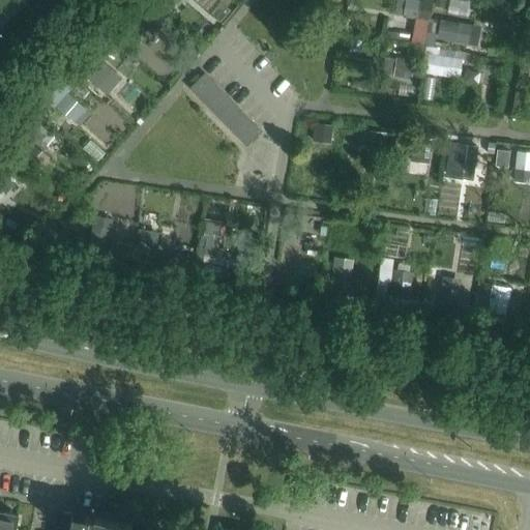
[(424,1),(417,0),(406,0),(404,17),(422,20),(424,1)]
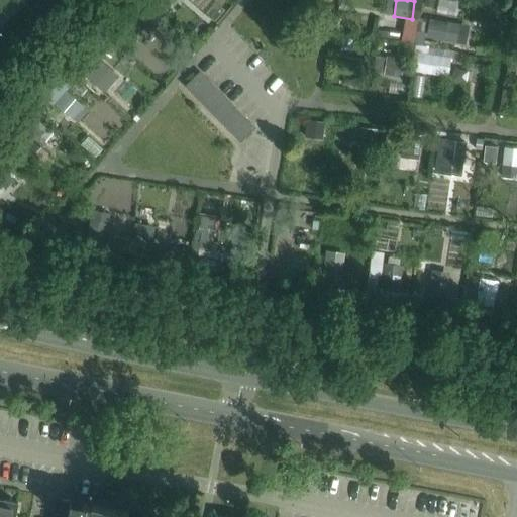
[(456,12),(457,0),(452,0),(440,0),(440,11),(456,12)]
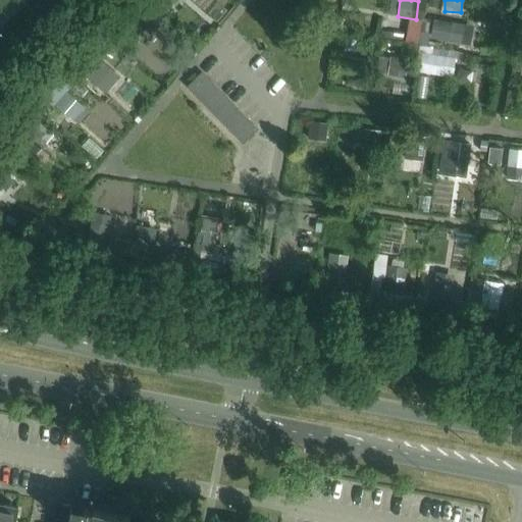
[(434,20),(432,37),(449,40),(452,23),(434,20)]
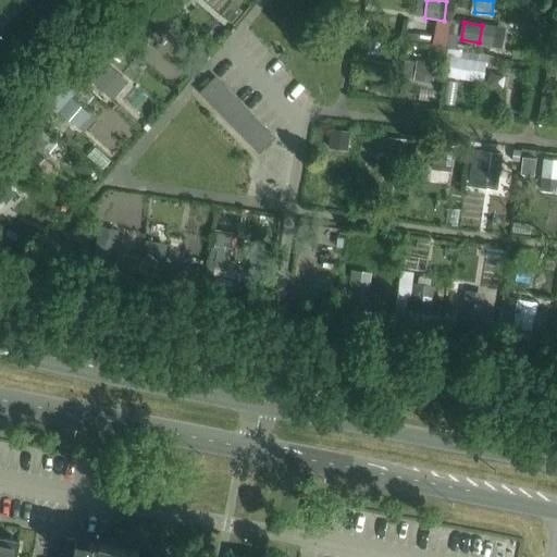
[(473,81),(477,60),(457,57),(454,77),(473,81)]
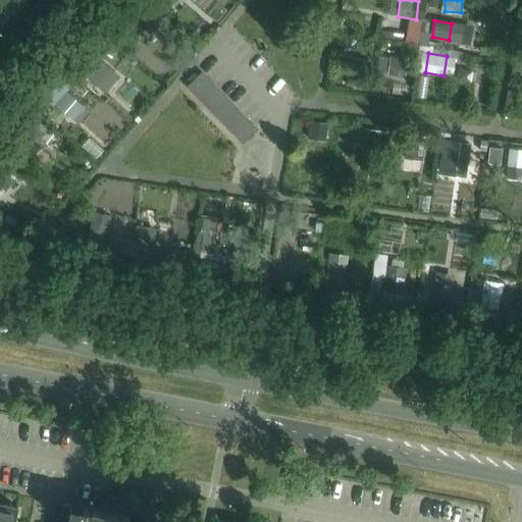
[(406,77),(408,60),(390,57),(387,75),(406,77)]
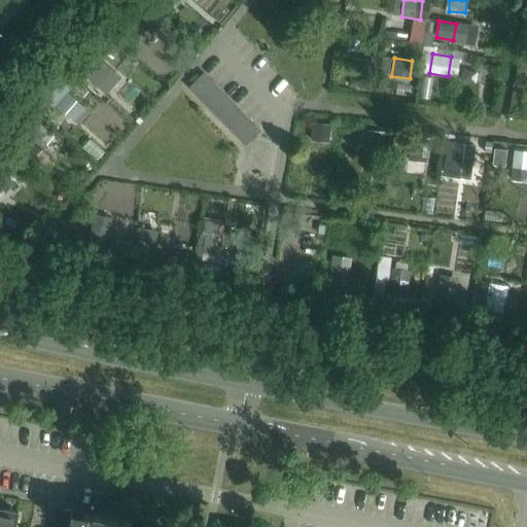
[(98,86),(109,72),(96,60),(83,74),(98,86)]
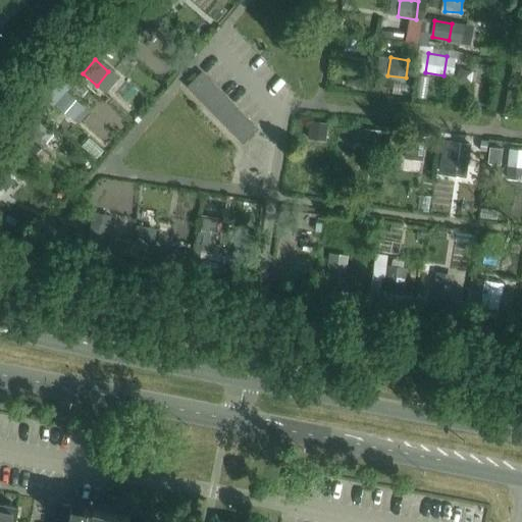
[(258,129),(203,72),(189,87),(244,143),(258,129)]
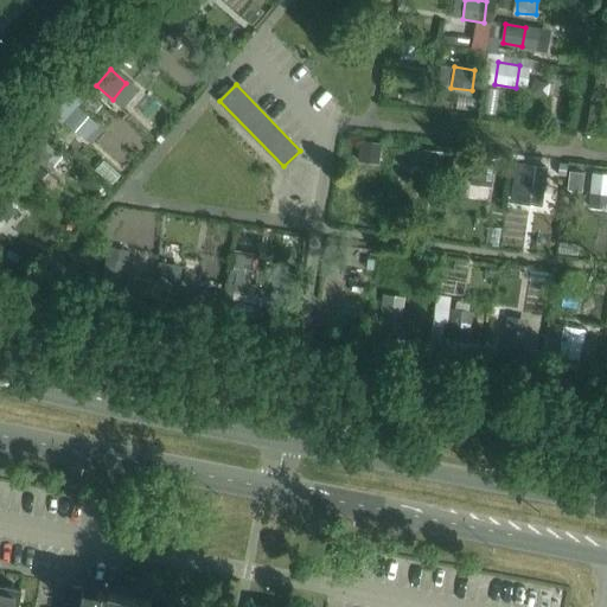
[(100,125),(78,107),(65,121),(87,140),(100,125)]
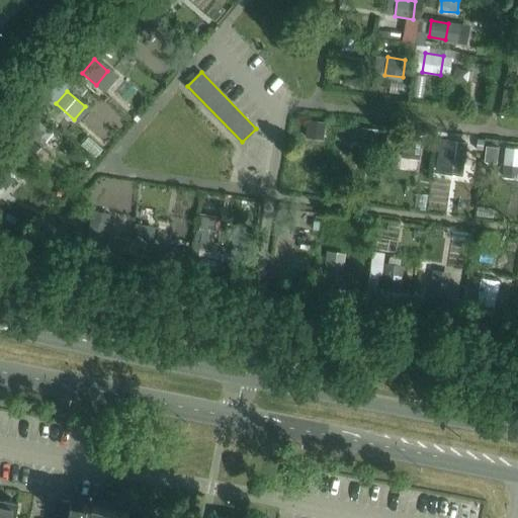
[(324,141),(327,122),(309,120),(306,138),(324,141)]
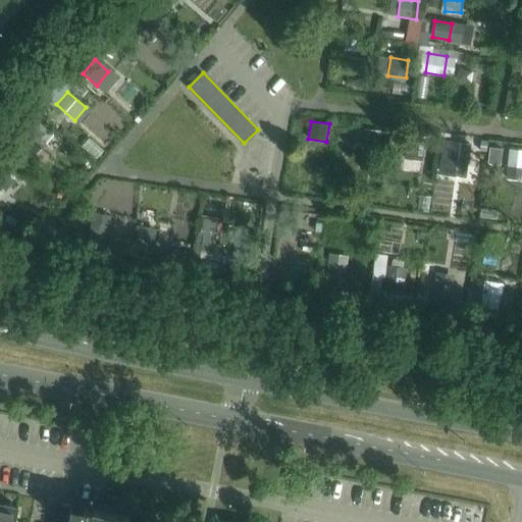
[(379,149),(381,131),(364,128),(361,146),(379,149)]
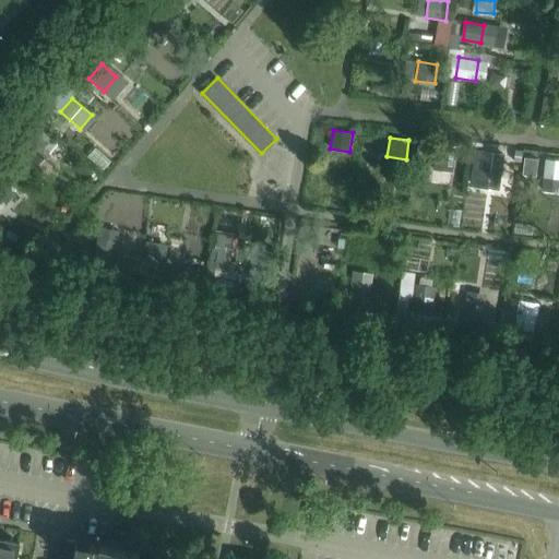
[(452,173),(455,147),(437,145),(433,170),(452,173)]
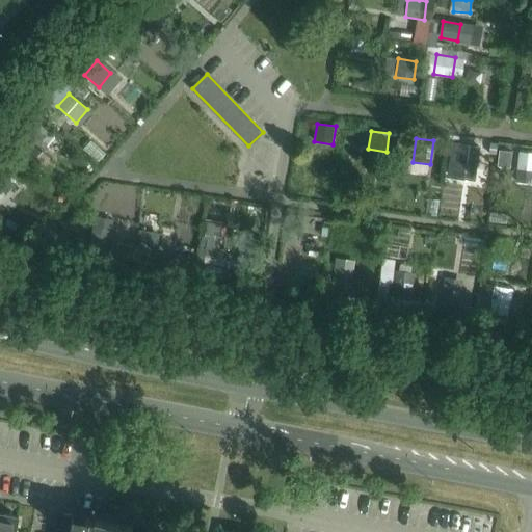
[(42,153),(27,140),(16,154),(30,166),(42,153)]
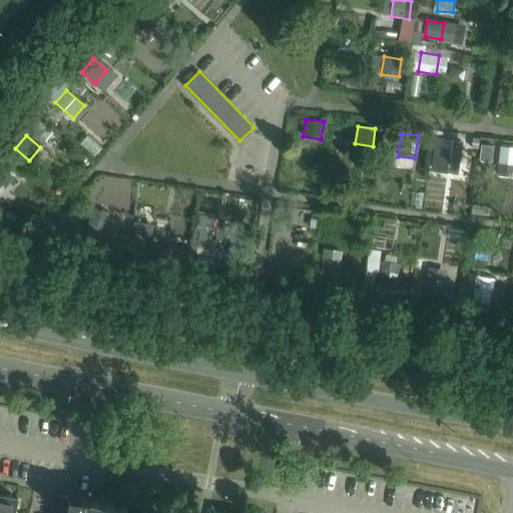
[(442,138),(439,166),(459,169),(463,141),(442,138)]
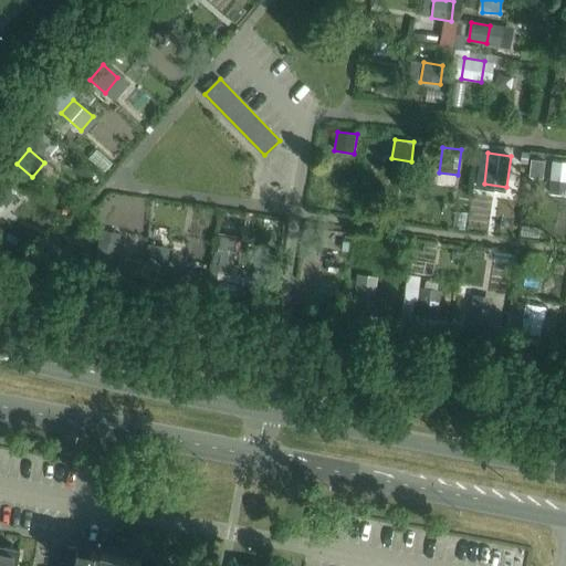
[(565,163),(554,163),(552,180),(565,181),(565,163)]
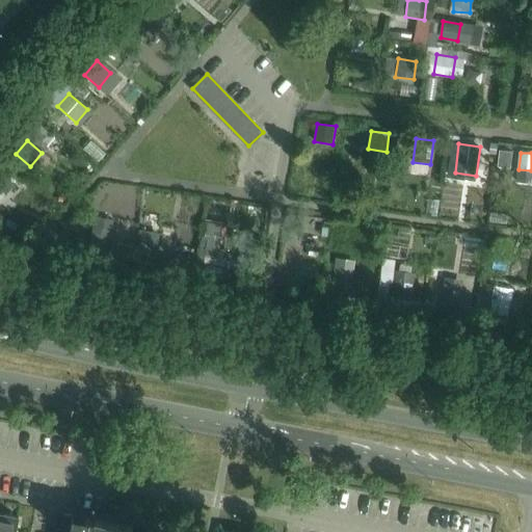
[(3,170),(0,175),(0,191),(4,195),(17,182),(3,170)]
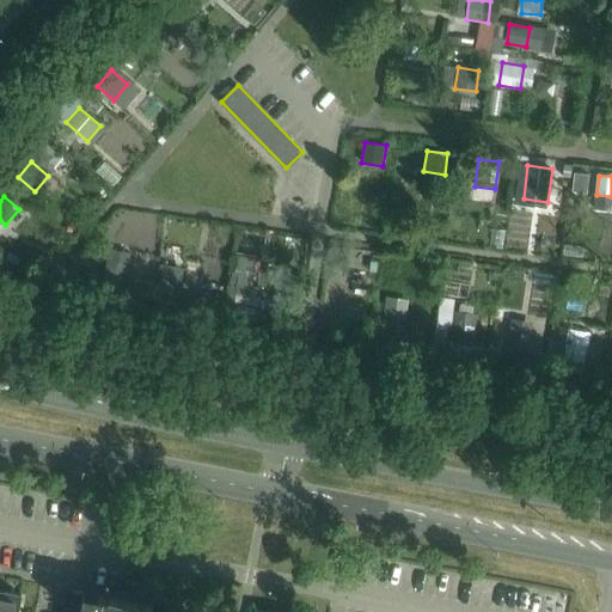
[(126,285),(129,264),(109,259),(104,280),(126,285)]
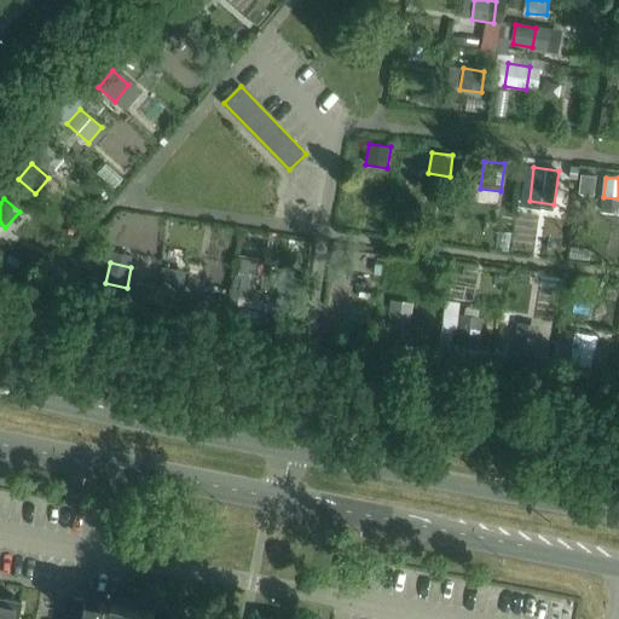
[(165,271),(158,300),(178,302),(184,275),(165,271)]
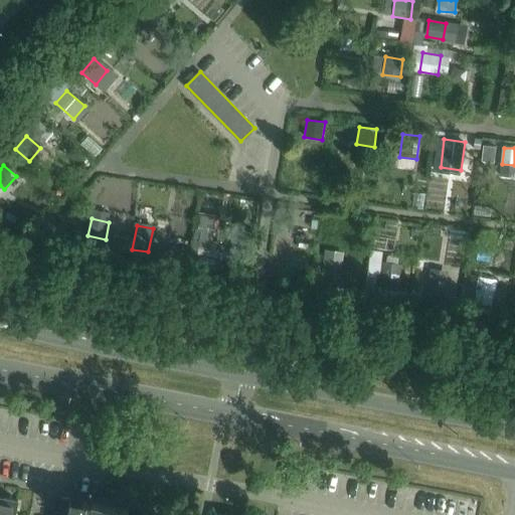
[(201,240),(198,256),(215,259),(218,242),(201,240)]
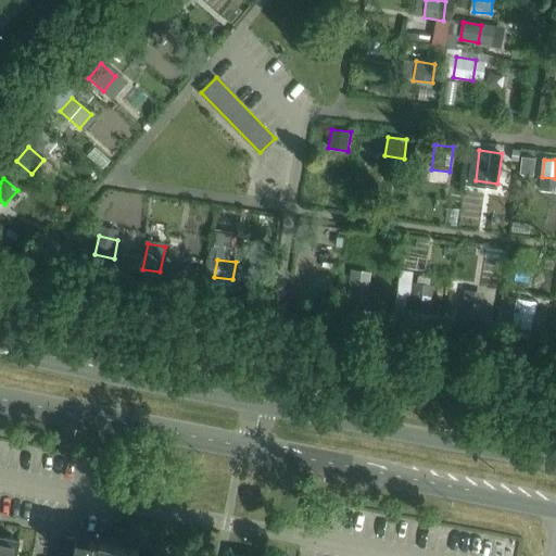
[(351,282),(370,285),(371,273),(352,270),(351,282)]
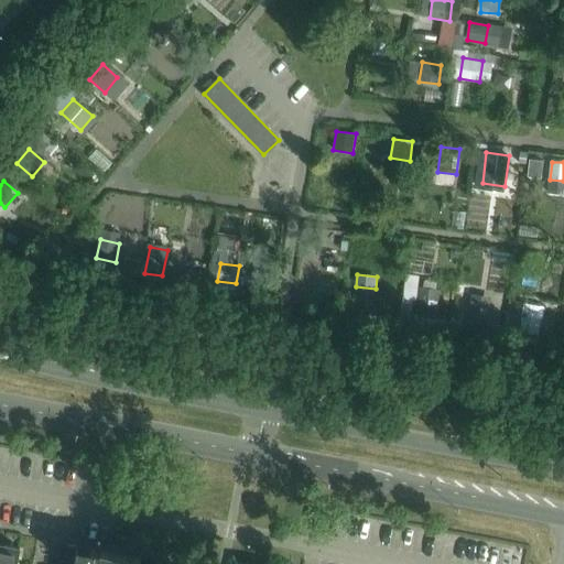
[(370,311),(373,292),(355,289),(351,307),(370,311)]
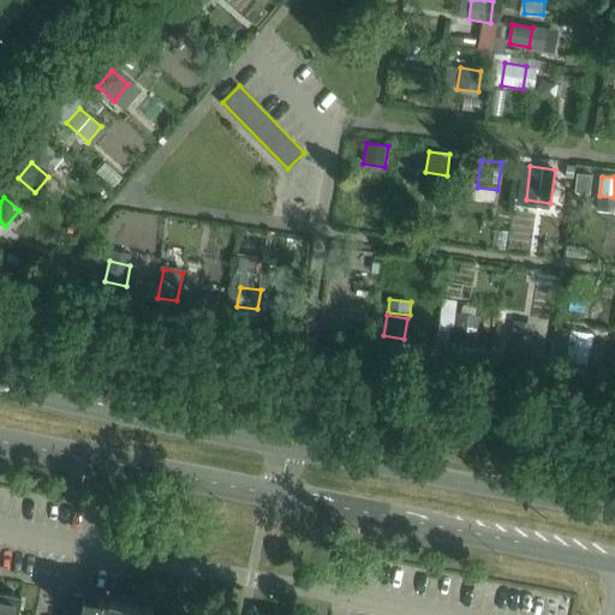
[(475,348),(478,327),(457,324),(453,345),(475,348)]
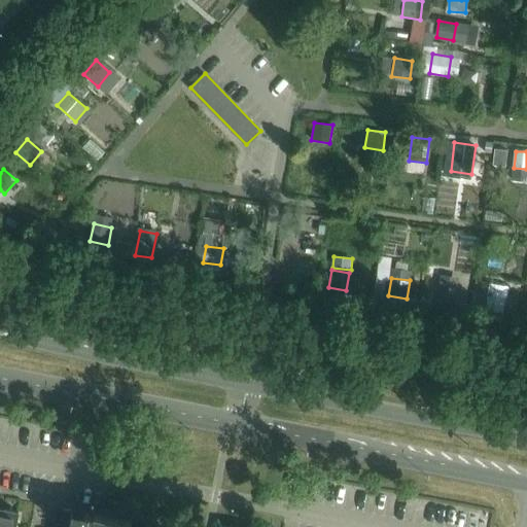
[(455,305),(458,288),(438,285),(436,303),(455,305)]
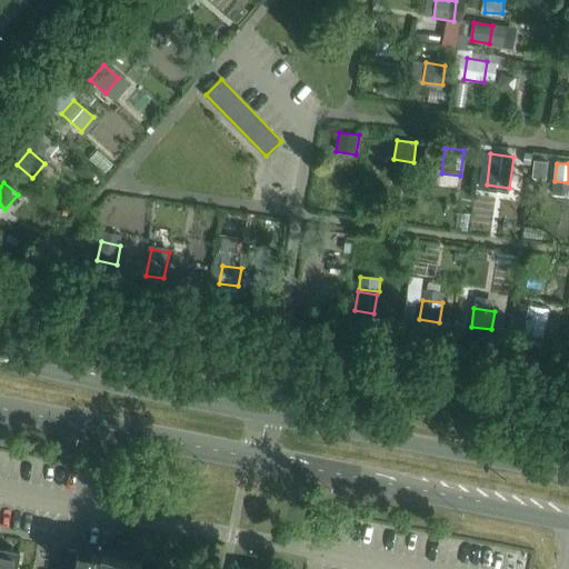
[(539,335),(542,319),(530,317),(528,332),(539,335)]
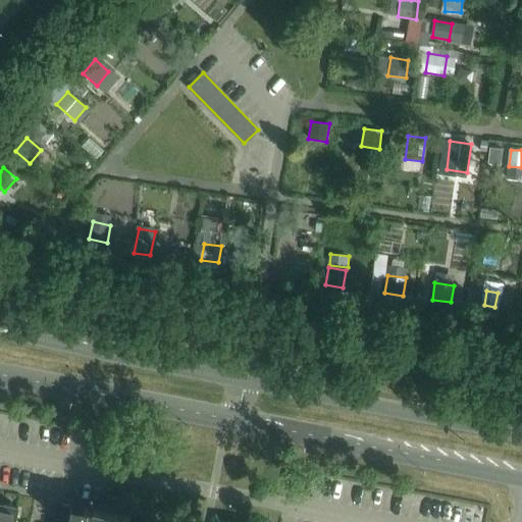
[(290,475),(288,483),(299,486),(300,477),(290,475)]
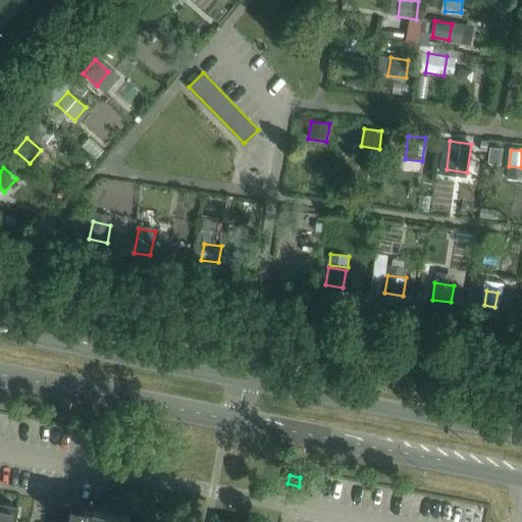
[(0,521),(15,521),(18,508),(0,504),(0,521)]
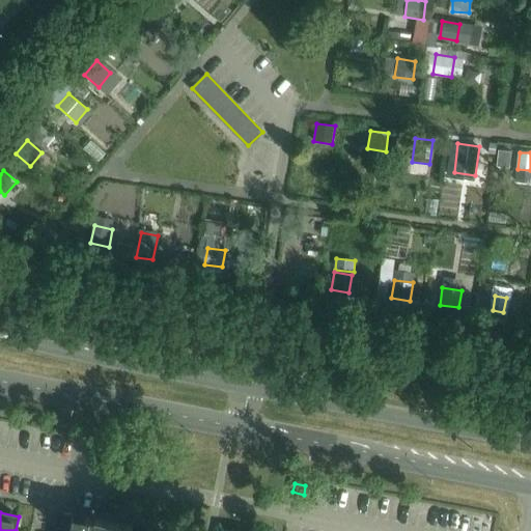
[(94,520),(63,513),(59,530),(131,530),(133,527),(94,520)]
